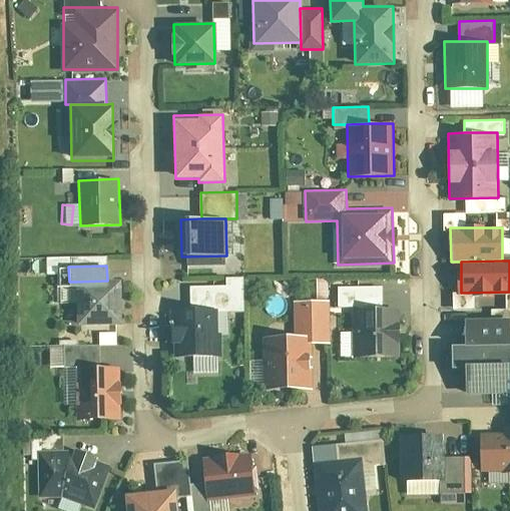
[(78,327),(120,326),(119,280),(107,281),(76,282),(78,327)]
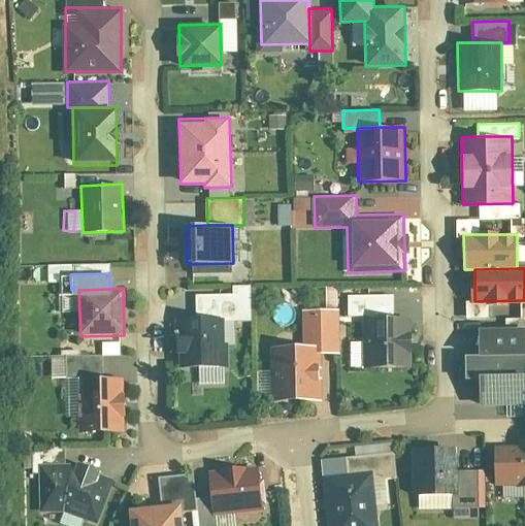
[(195,294),(196,317),(223,316),(253,315),(252,292),(195,294)]
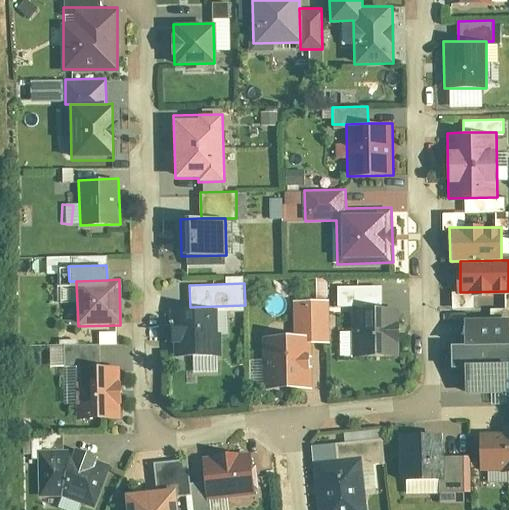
[(352,308),(383,307),(382,284),(336,285),(337,308),(352,308)]
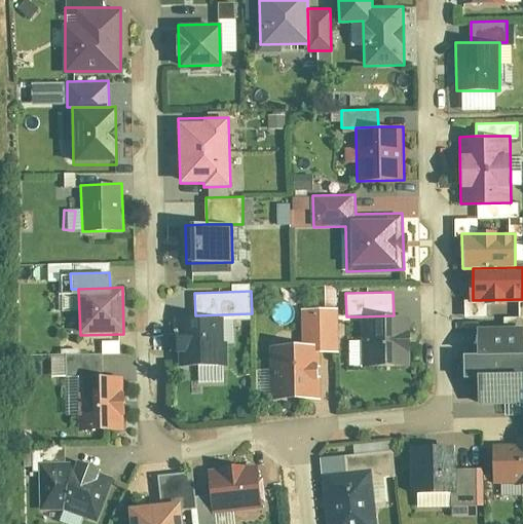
[(301,308),(302,344),(320,343),(320,352),(339,351),(338,307),(301,308)]
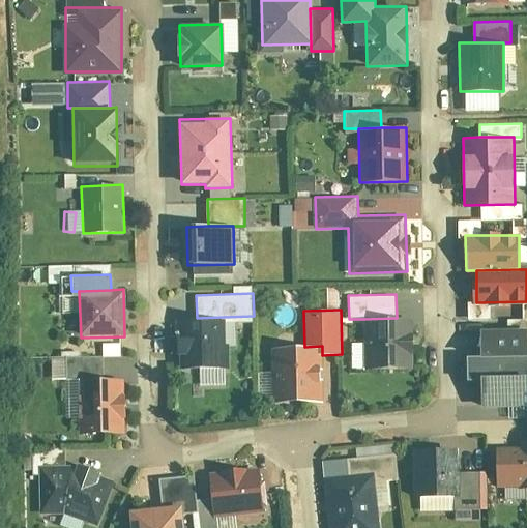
[(178,369),(225,368),(224,317),(197,318),(176,318),(178,369)]
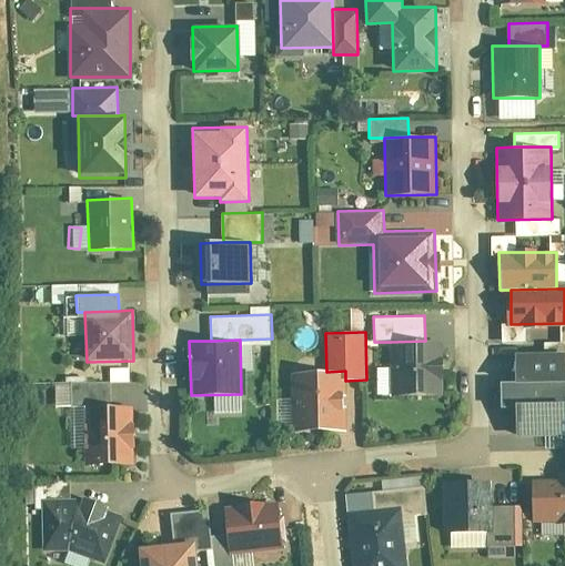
[(391,342),(392,395),(444,393),(443,341),(425,341),(391,342)]
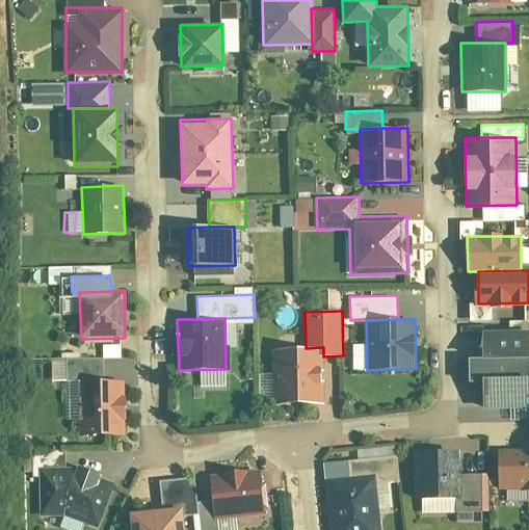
[(528,360),(528,328),(482,329),(482,361),(528,360)]
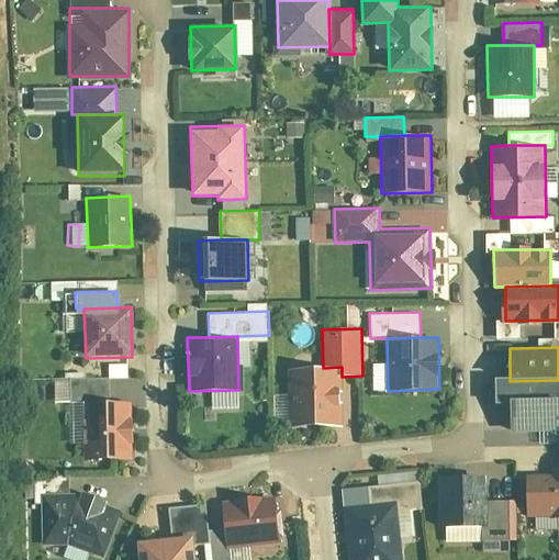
[(289,427),(344,426),(342,377),(342,367),(323,368),(287,369),(289,427)]
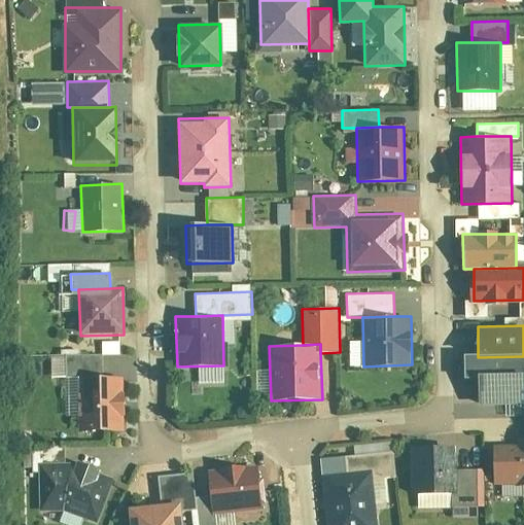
[(77,379),(105,378),(104,354),(67,355),(68,379),(77,379)]
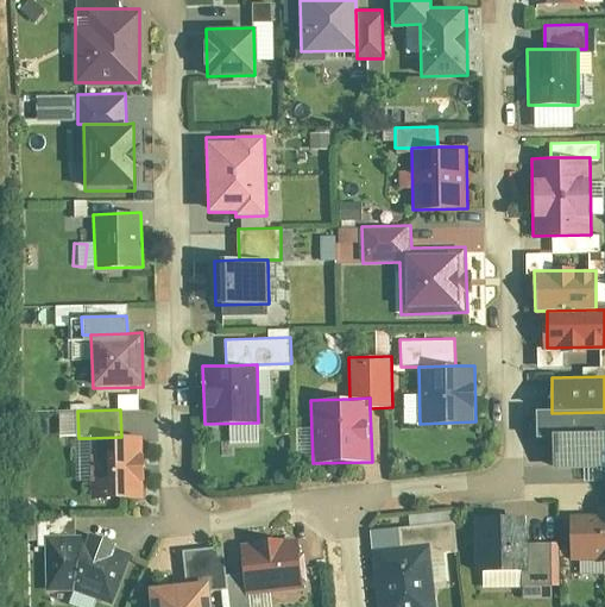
[(604,435),(604,412),(552,413),(536,413),(537,436),(553,436),(604,435)]
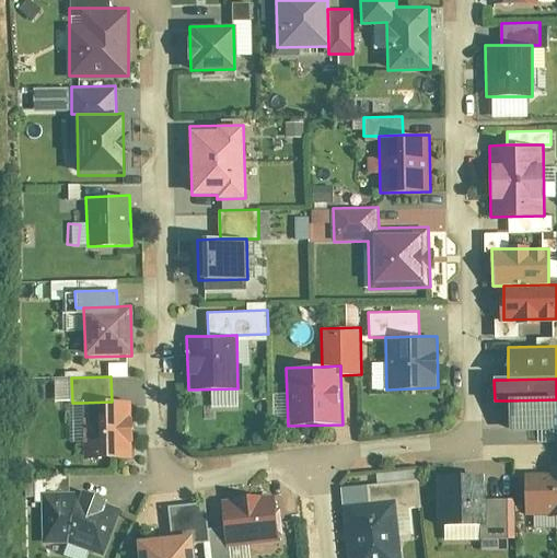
[(556,430),(556,399),(509,400),(509,431),(556,430)]
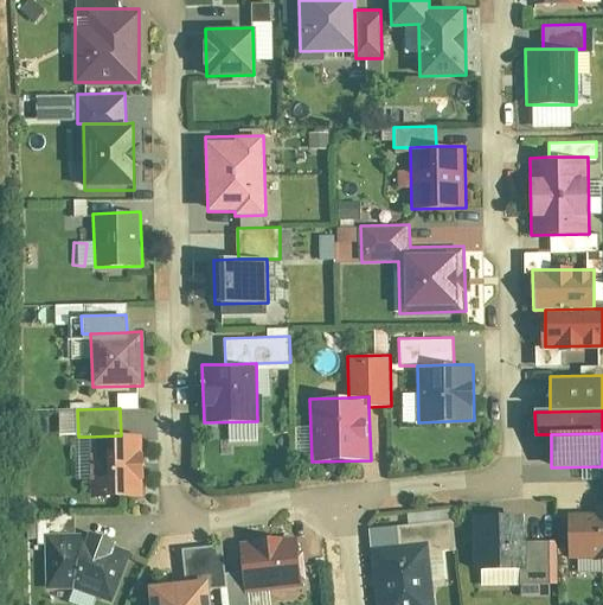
[(91,498),(145,496),(142,434),(121,435),(89,437),(91,498)]
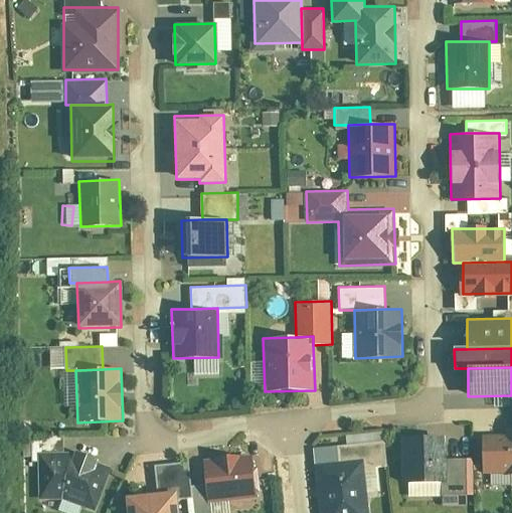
[(483,474),(511,473),(511,428),(505,428),(505,435),(482,435),(483,474)]
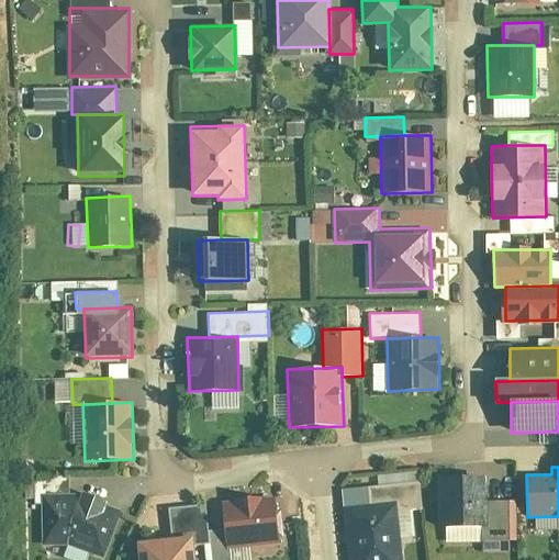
[(439,528),(487,528),(487,501),(487,478),(439,478),(439,528)]
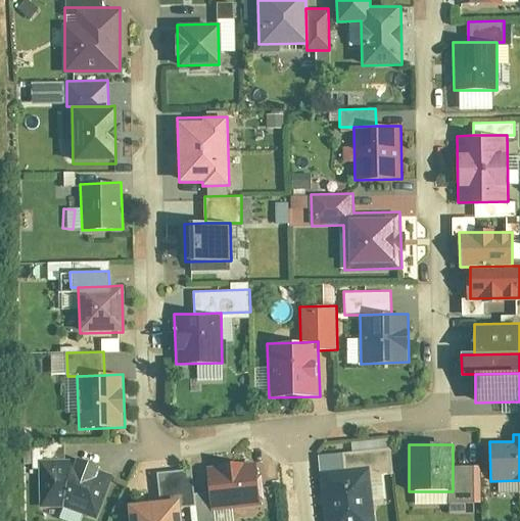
[(342,452),(344,468),(368,465),(369,474),(393,471),(390,446),(342,452)]
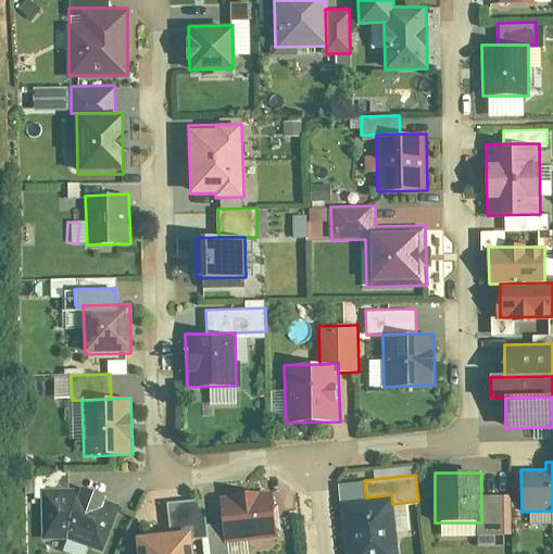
[(102,551),(121,503),(79,487),(42,488),(41,538),(67,537),(102,551)]
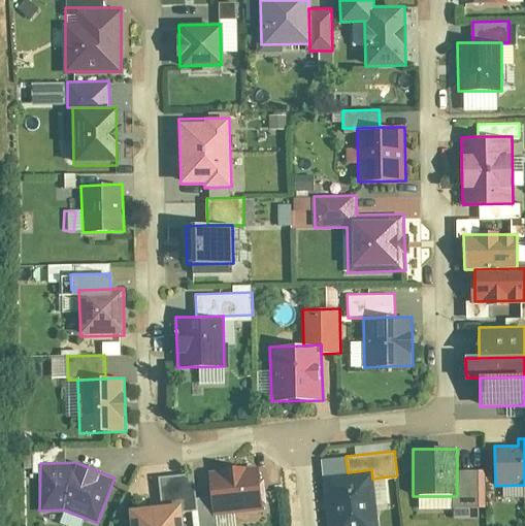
[(262,508),(257,465),(208,471),(214,515),(262,508)]
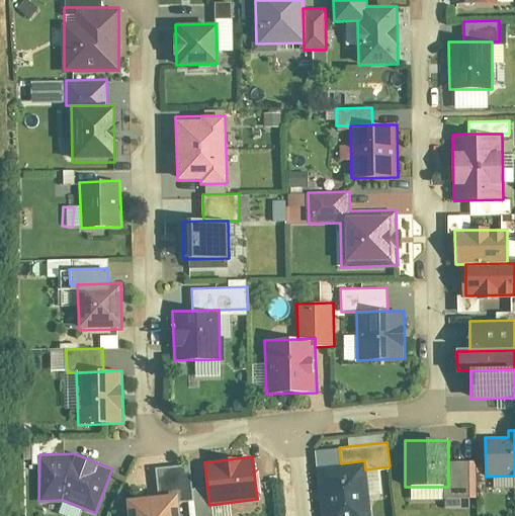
[(370,515),(365,469),(364,460),(341,463),(317,466),(322,515),(370,515)]
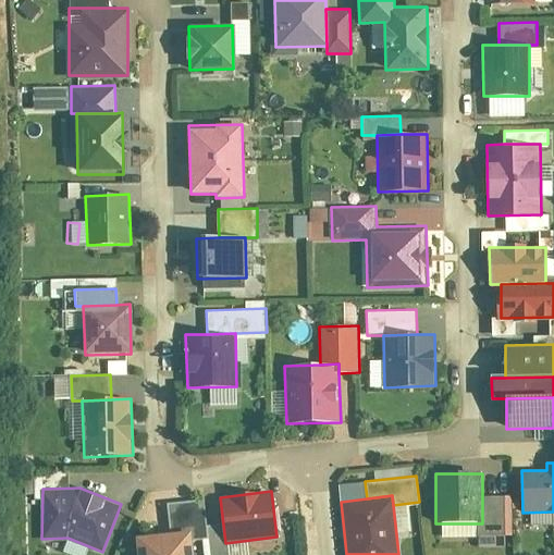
[(505,496),(482,496),(482,523),(482,534),(505,533),(505,496)]
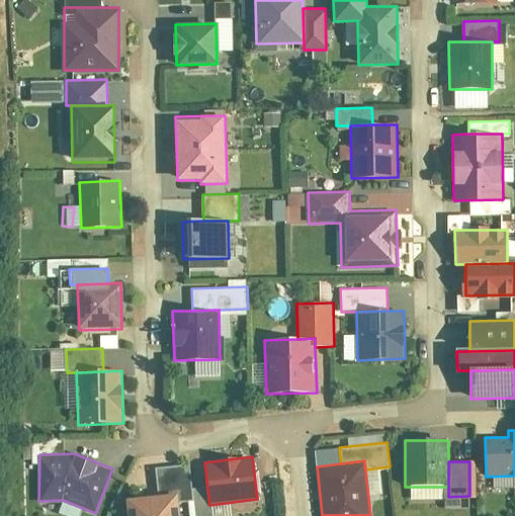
[(188,468),(159,474),(163,504),(192,499),(188,468)]
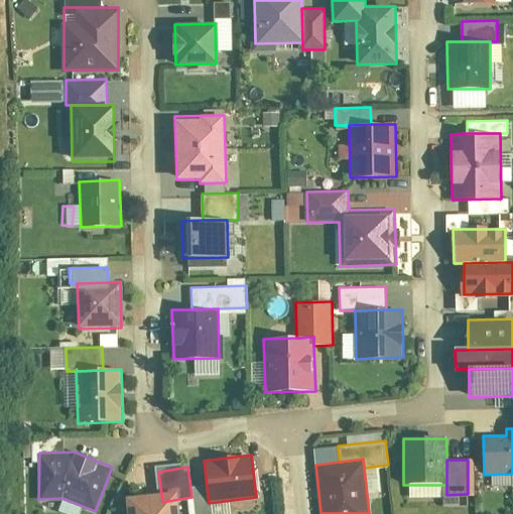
[(162,502),(130,505),(130,513),(181,513),(180,500),(162,502)]
